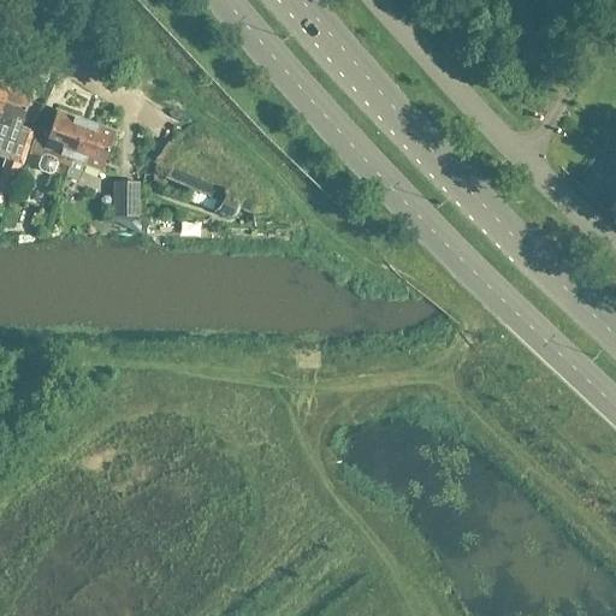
[(0,138),(15,143),(31,94),(10,86),(0,112),(0,138)]
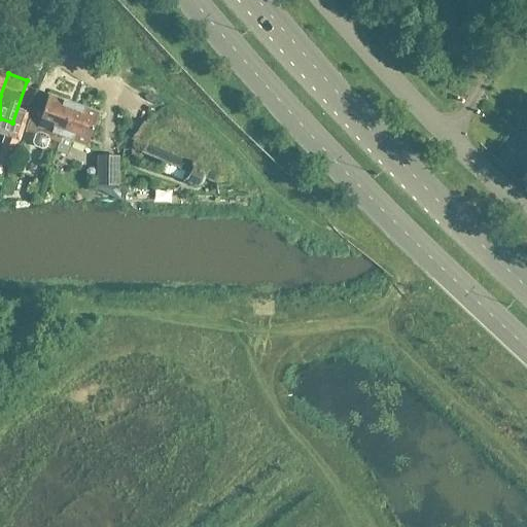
[(60,144),(74,105),(48,96),(40,118),(31,115),(25,131),(35,135),(32,142),(34,146),(42,149),(47,147),(49,140),(59,143),(60,144)]
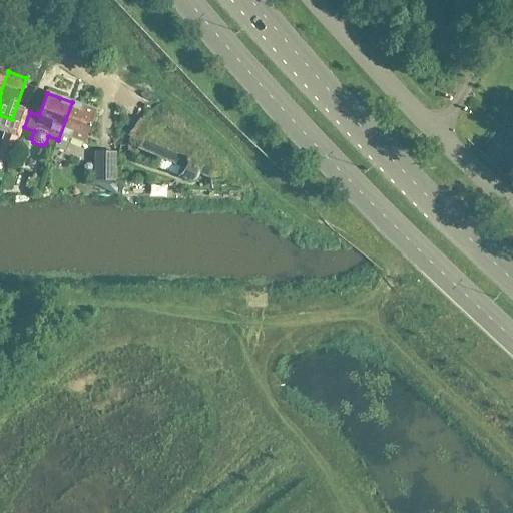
[(85,142),(96,110),(72,102),(58,140),(57,139),(54,146),(66,150),(71,137),(85,142)]
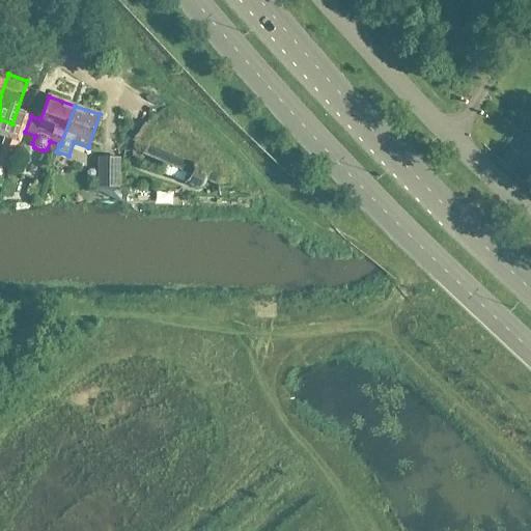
[(146,124),(135,141),(145,148),(143,152),(167,162),(162,173),(185,183),(184,183),(184,184),(187,182),(190,179),(193,184),(191,187),(194,188),(195,188),(196,188),(197,188),(198,188),(199,188),(200,188),(200,187),(201,187),(202,187),(202,186),(203,186),(204,185),(204,184),(207,178),(211,180),(219,184),(224,176),(222,167),(167,129),(158,130),(157,132),(147,124),(146,124)]
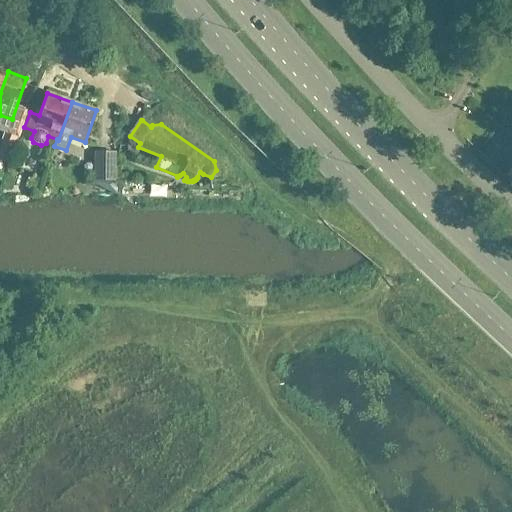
[(5,130),(0,144),(0,159),(8,162),(18,135),(5,130)]
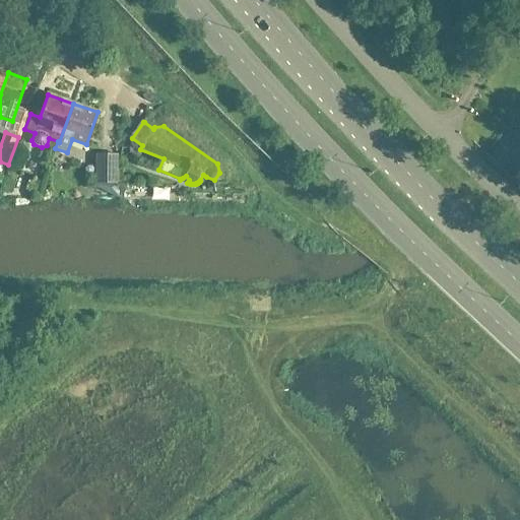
[(117,183),(117,154),(96,154),(95,183),(117,183)]
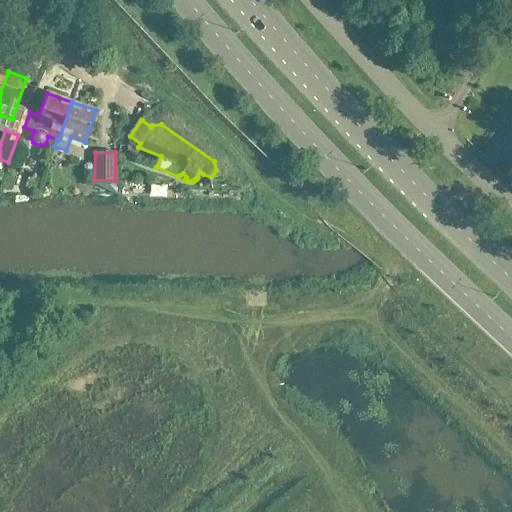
[(6,174),(2,186),(10,189),(14,177),(6,174)]
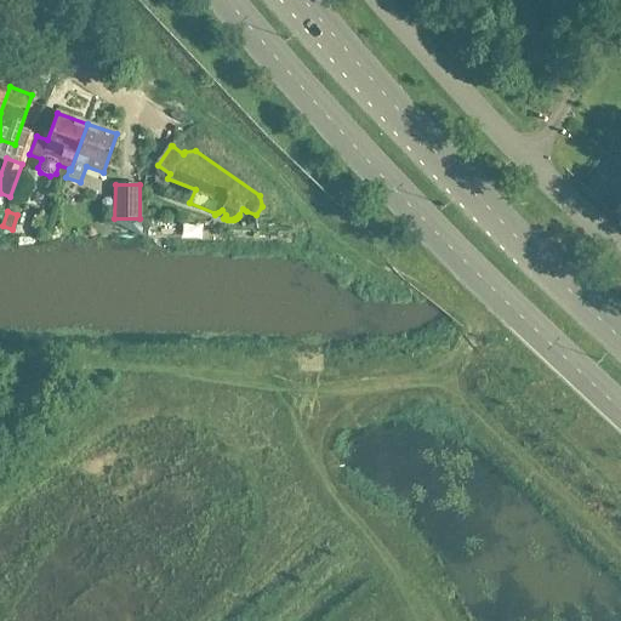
All buildings are outlined.
